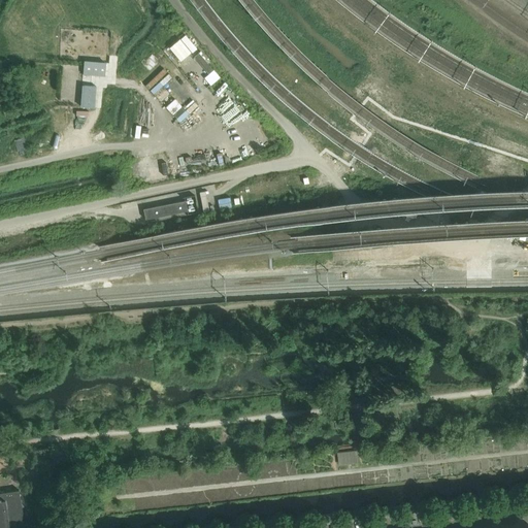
[(136,73),(179,120),(199,101),(156,55),(136,73)]
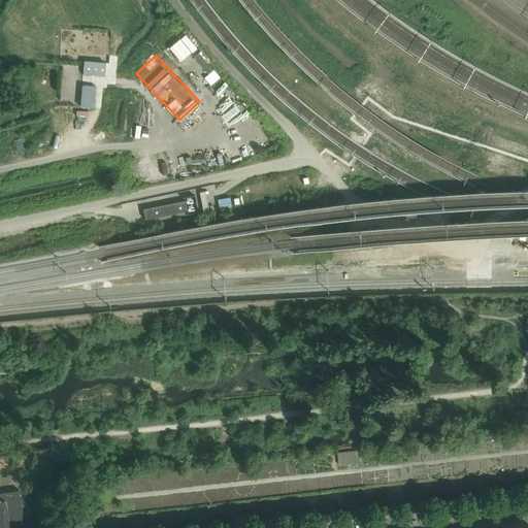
[(84,62),(83,74),(105,76),(106,63),(84,62)]
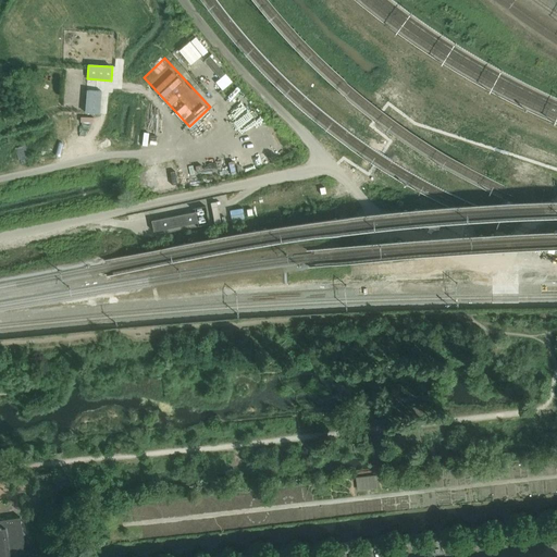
[(88,89),(86,113),(99,114),(101,90),(88,89)]
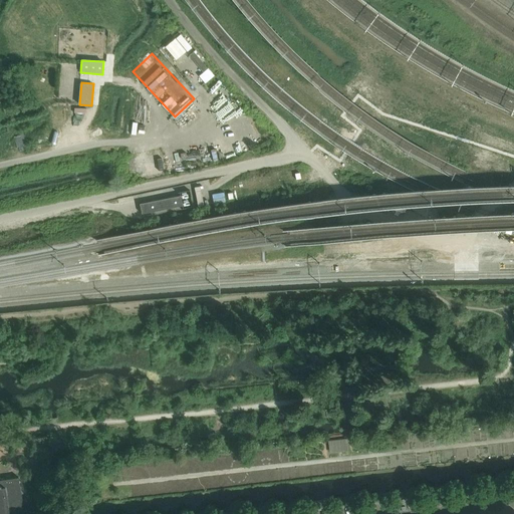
[(259,126),(219,86),(208,97),(226,116),(224,118),(245,140),(259,126)]
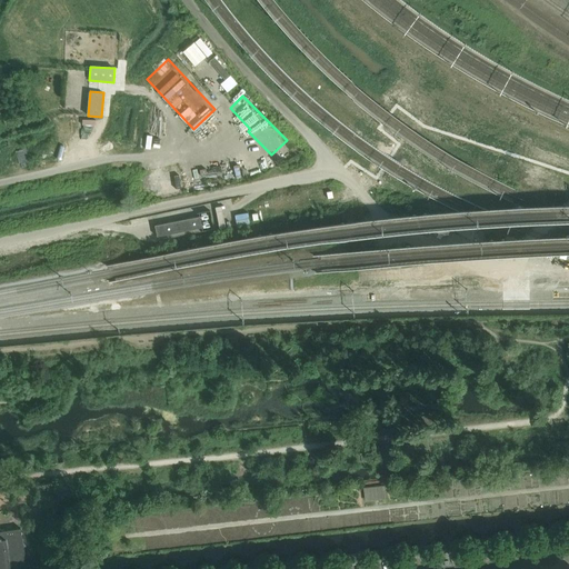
[(171,139),(179,148),(196,133),(187,123),(181,129),(171,139)]
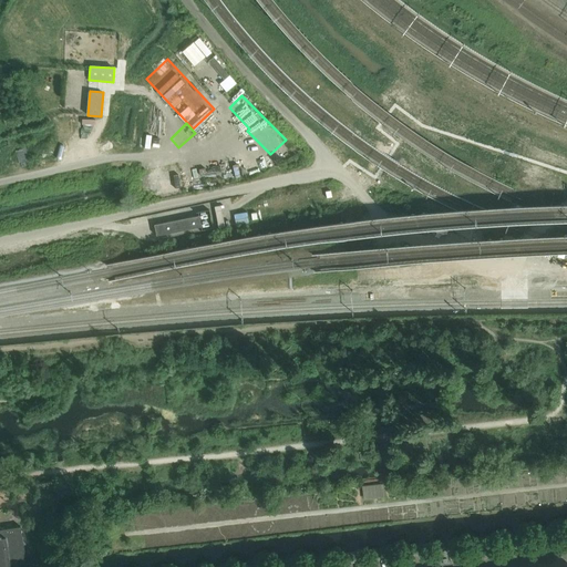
[(235,214),(237,224),(249,220),(247,212),(235,214)]
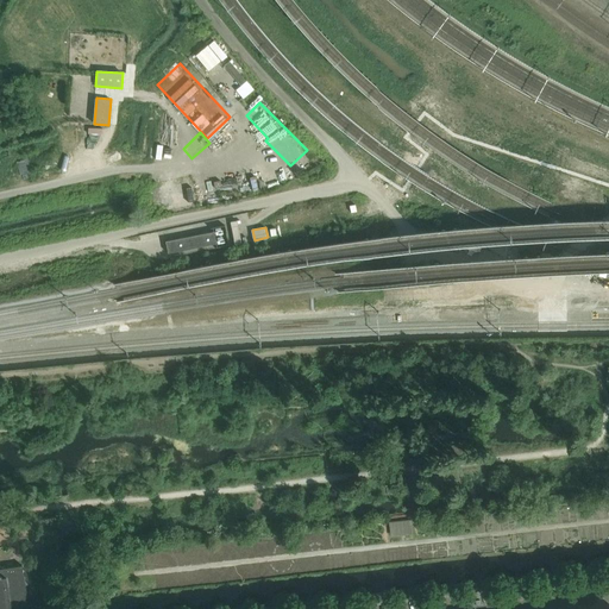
[(214,242),(212,230),(163,239),(165,251),(214,242)]
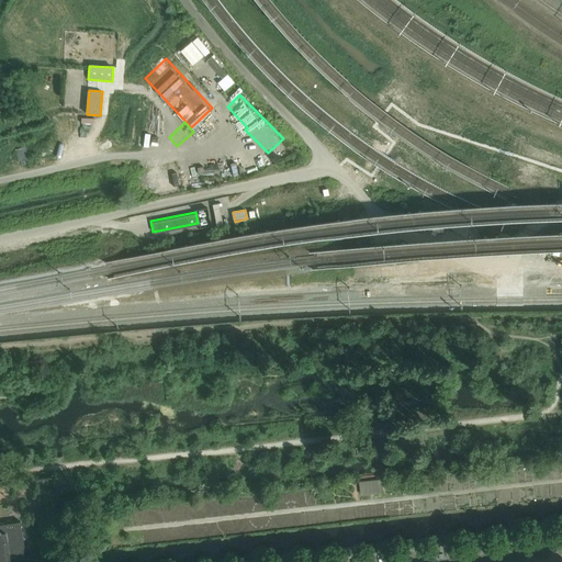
[(382,493),(380,480),(360,482),(361,495),(382,493)]
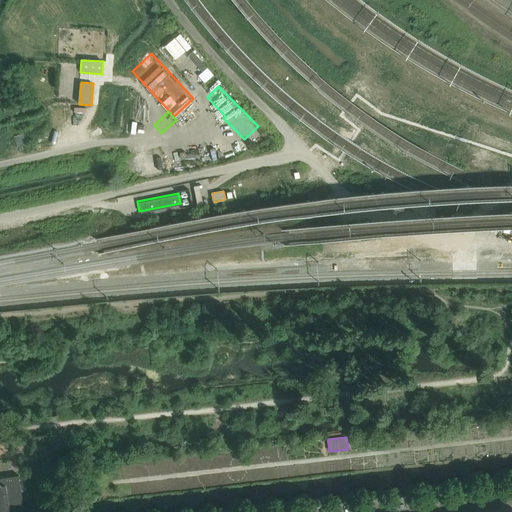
[(0,511),(24,511),(18,476),(0,478),(0,511)]
